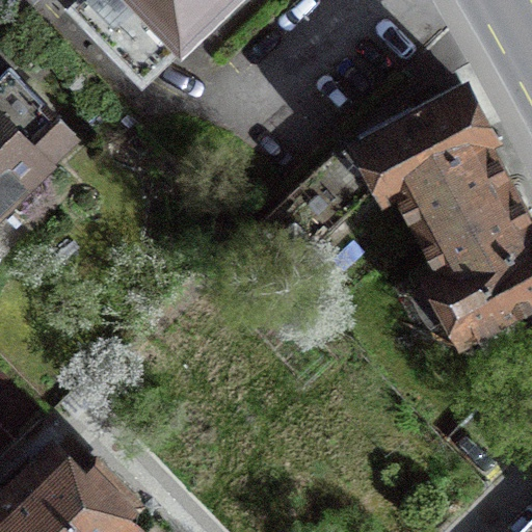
[(76,0),(73,3),(142,76),(221,0),(76,0)]
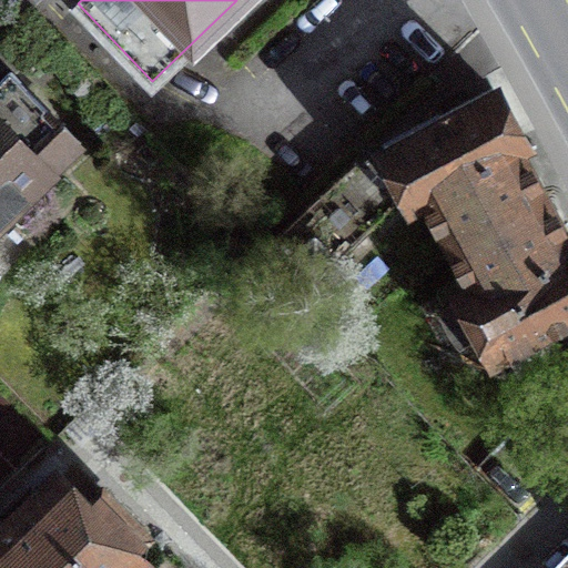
[(0,219),(81,143),(12,71),(0,82),(0,219)]
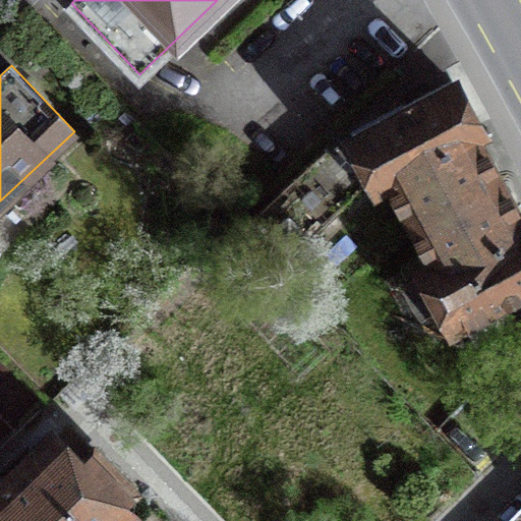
[(410,220),(500,174),(479,135),(480,134),(453,81),(353,133),(383,188),(391,184),(410,220)]
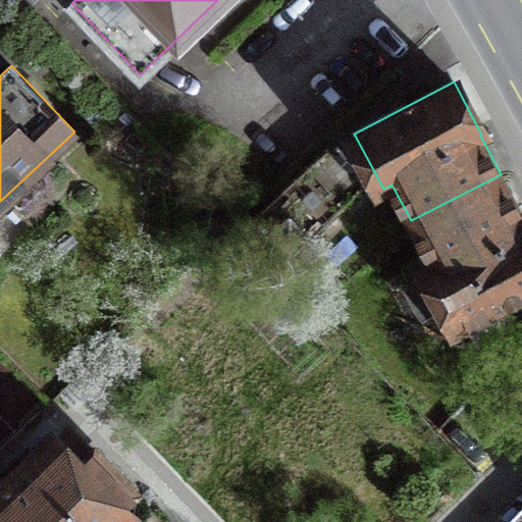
[(362,187),(326,149),(243,228),(279,266),(362,187)]
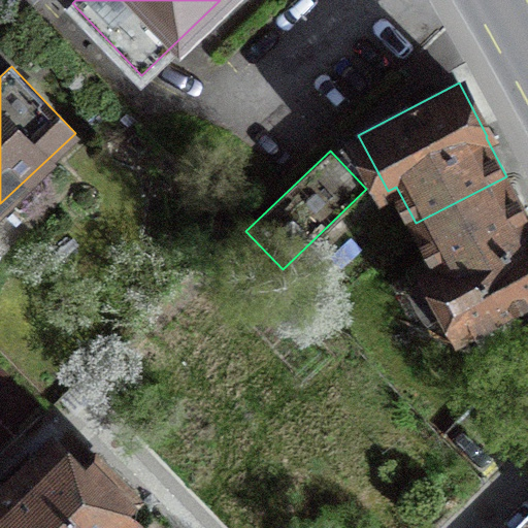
[(527,218),(506,176),(416,223),(435,261),(426,266),(462,333),(527,297),(527,218)]
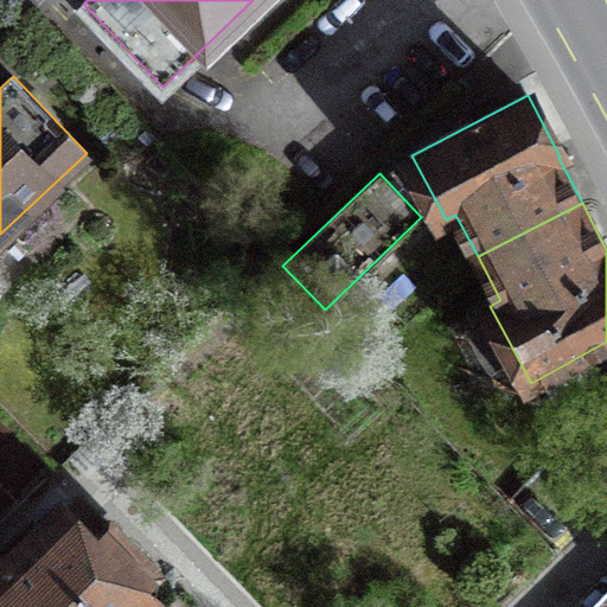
[(58,511),(0,568),(0,606),(141,606),(149,600),(136,588),(154,570),(109,524),(90,543),(58,511)]
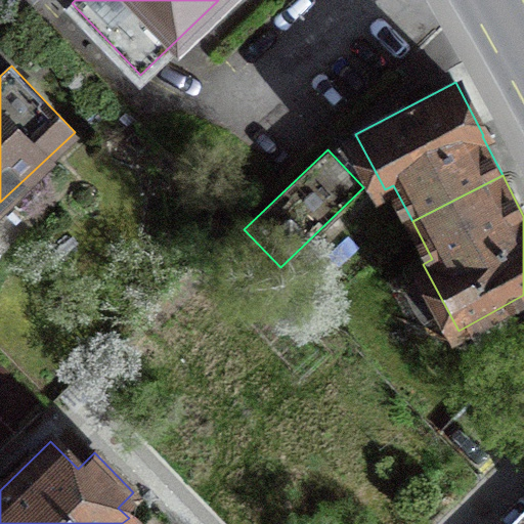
All buildings are outlined.
